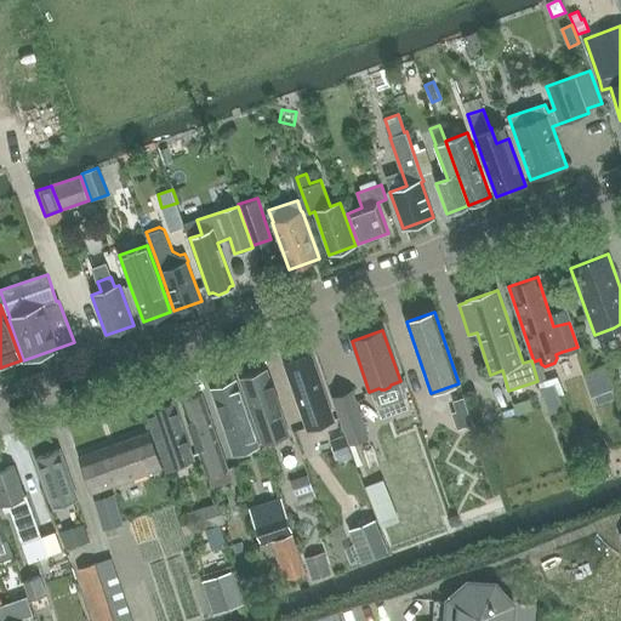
[(307,428),(334,420),(311,354),(285,364),(307,428)]
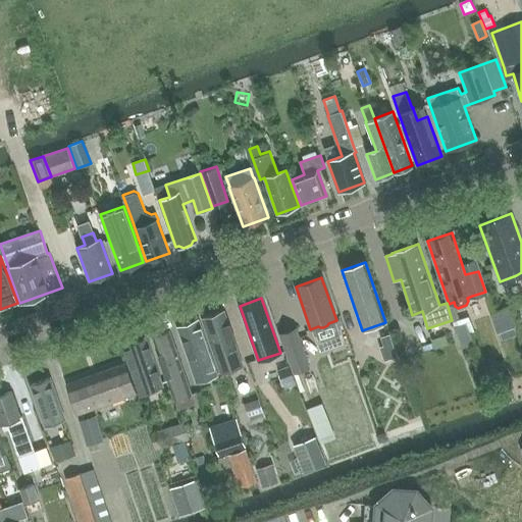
[(220,372),(243,365),(224,311),(202,318),(220,372)]
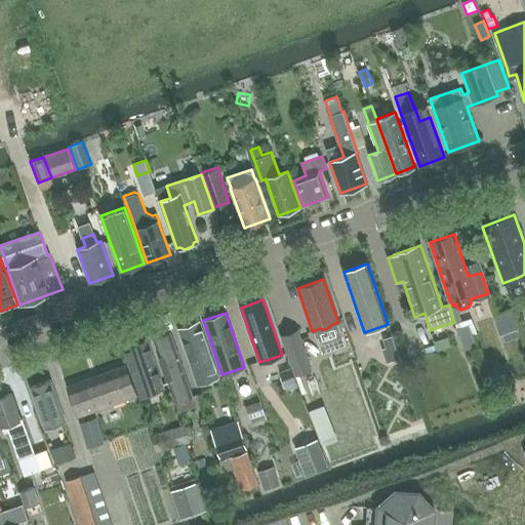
[(197,384),(218,376),(199,322),(178,329),(197,384)]
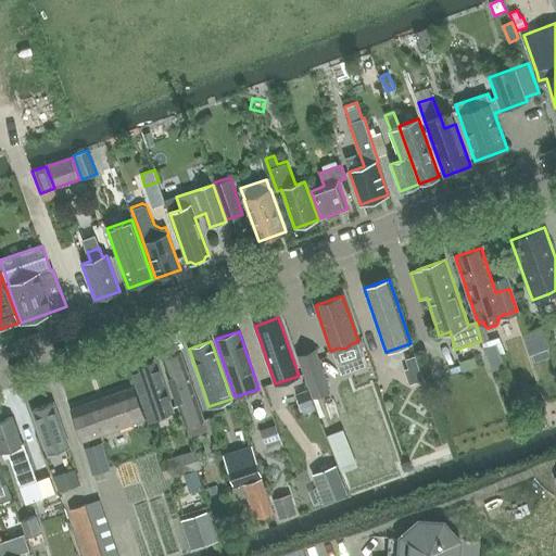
[(496,344),(484,349),(488,356),(498,353),(496,344)]
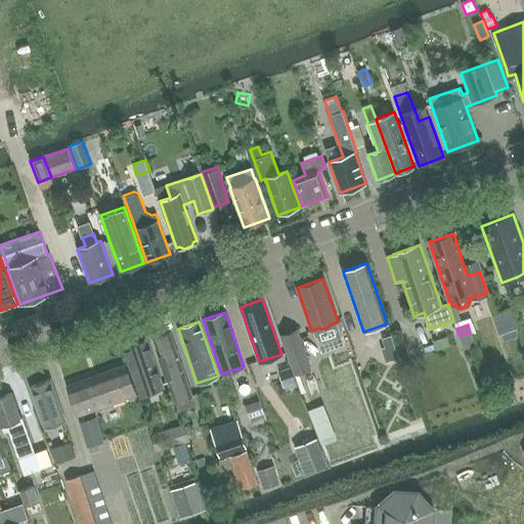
[(295,375),(311,368),(297,330),(280,336),(295,375)]
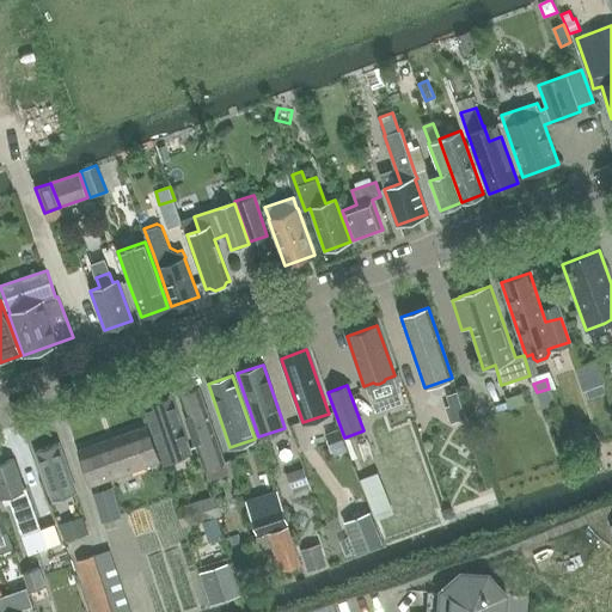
[(199,389),(179,396),(208,476),(227,470),(199,389)]
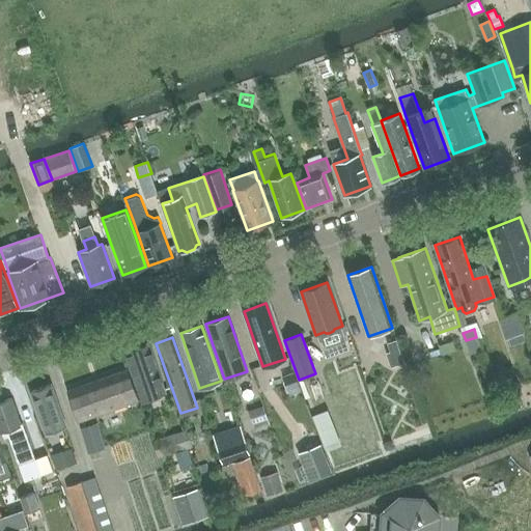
[(387,342),(390,352),(398,348),(396,339),(387,342)]
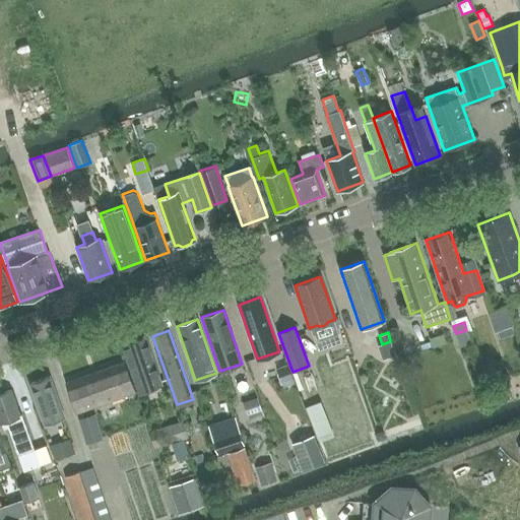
[(139,393),(140,393),(163,385),(146,337),(123,345),(139,393)]
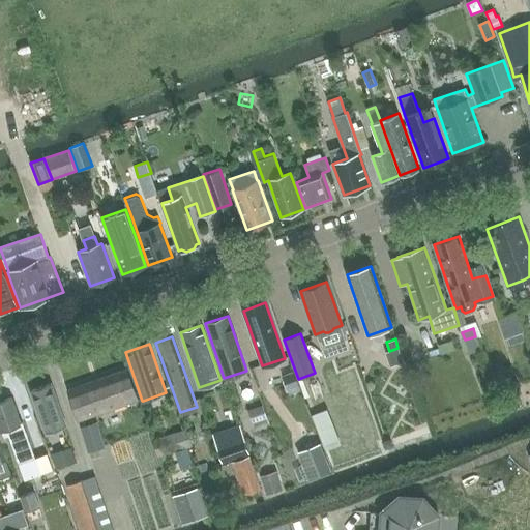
[(79,421),(138,400),(127,369),(67,390),(79,421)]
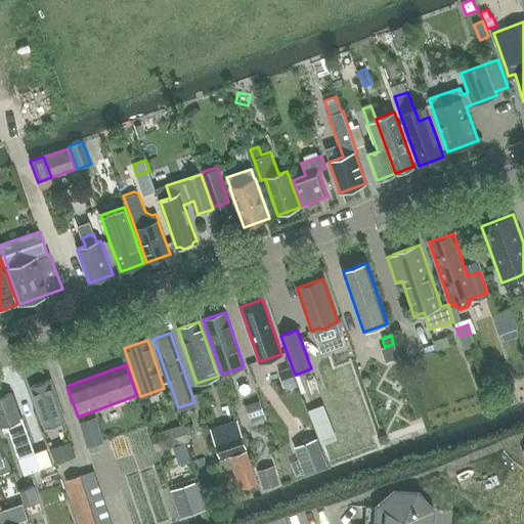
[(291,368),(280,372),(287,390),(298,386),(291,368)]
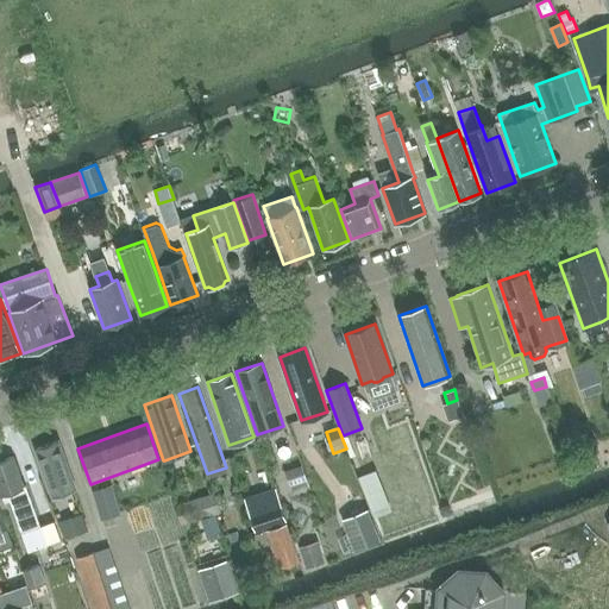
[(52,497),(75,489),(58,441),(36,450),(52,497)]
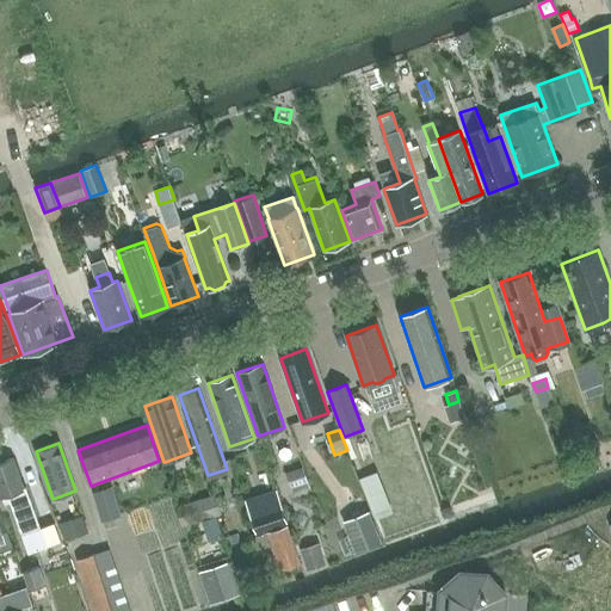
[(13,458),(0,463),(0,494),(1,498),(2,497),(5,505),(10,503),(28,554),(48,547),(41,528),(26,487),(23,487),(13,458)]
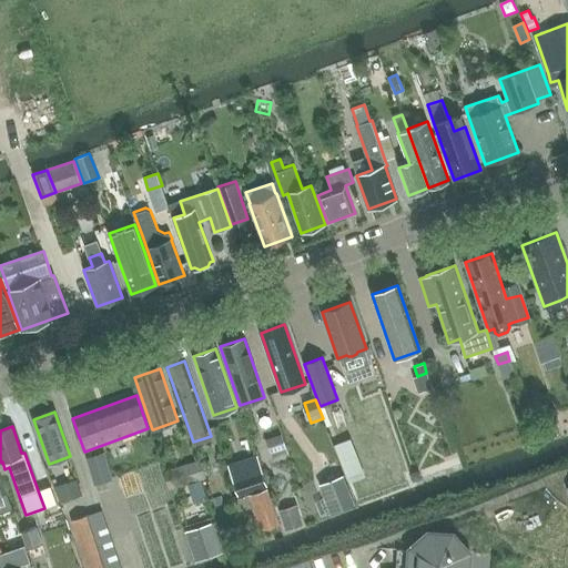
[(281,435),(266,439),(271,453),(285,447),(281,435)]
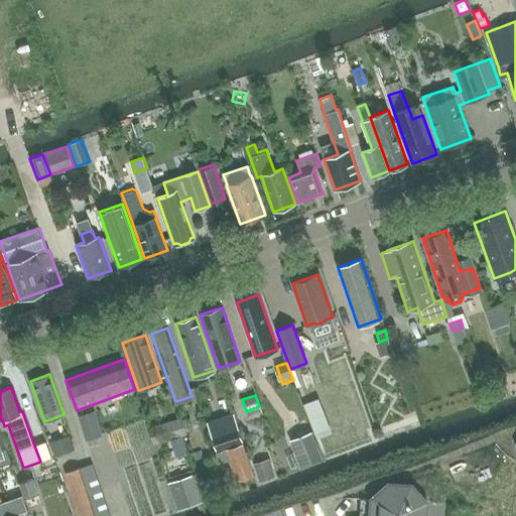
[(86,441),(103,436),(95,411),(79,417),(86,441)]
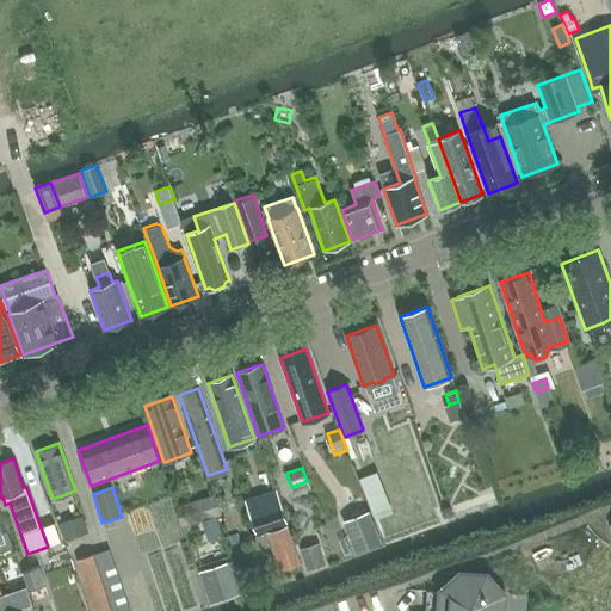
[(181,526),(203,519),(221,513),(215,494),(176,506),(181,526)]
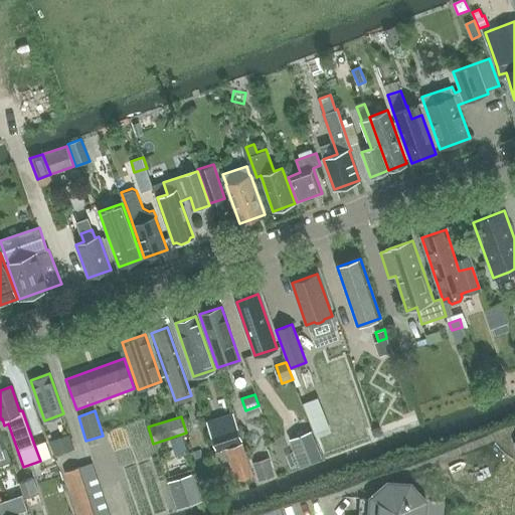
[(236,426),(211,435),(216,449),(241,441),(236,426)]
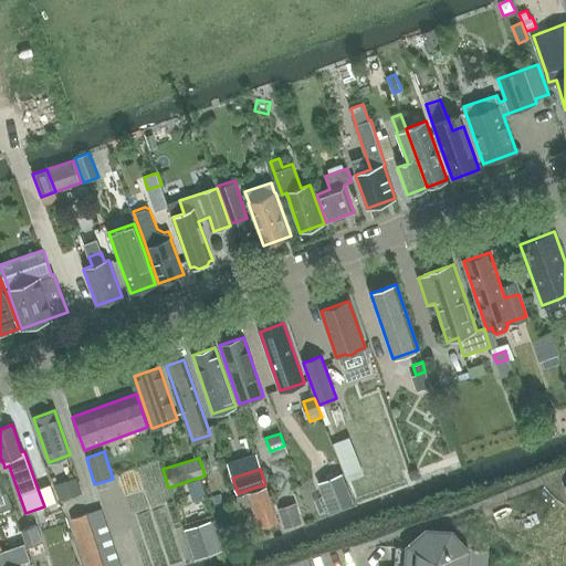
[(418,469),(410,472),(413,480),(421,477),(418,469)]
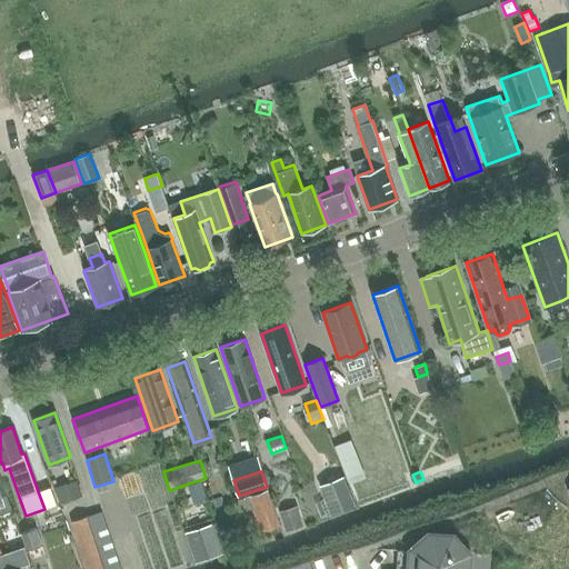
[(331,515),(355,505),(342,476),(319,486),(331,515)]
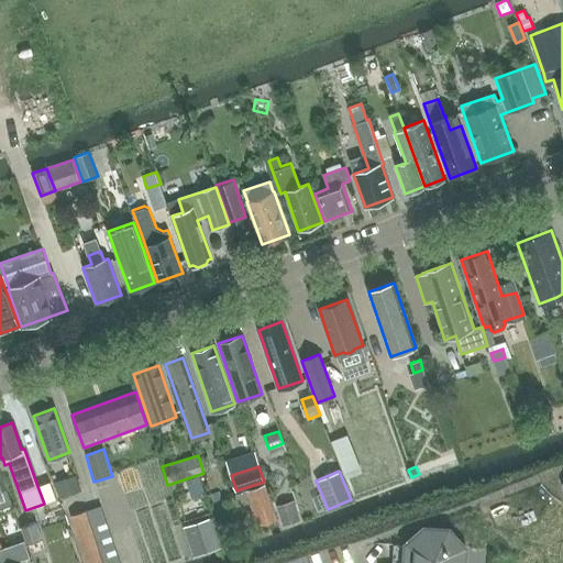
[(0,473),(0,509),(11,506),(12,506),(6,487),(0,473)]
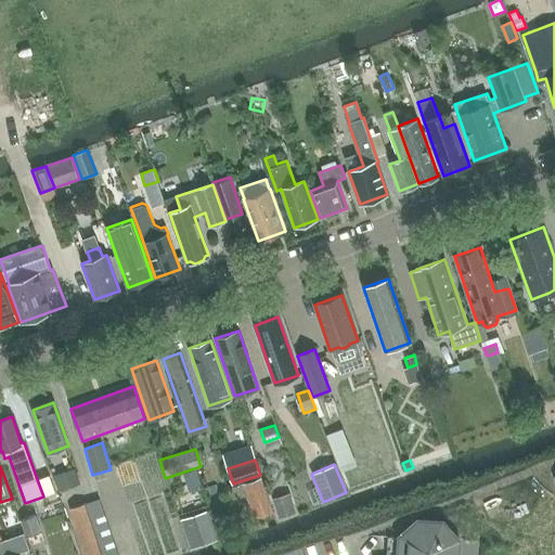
[(76,468),(54,475),(60,490),(80,483),(76,468)]
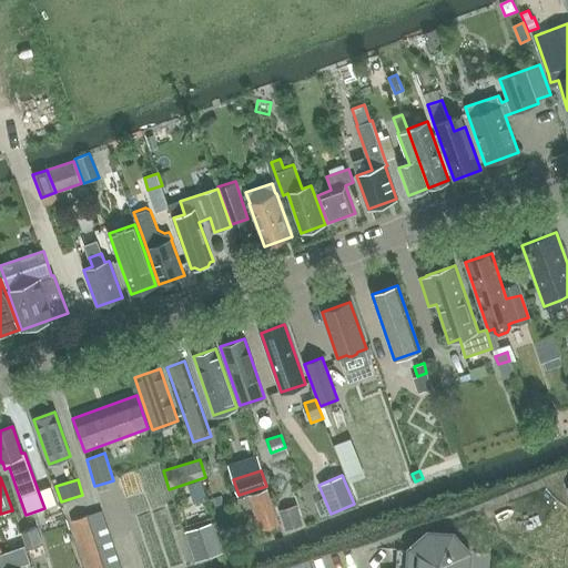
[(266,489),(249,495),(260,529),(277,524),(266,489)]
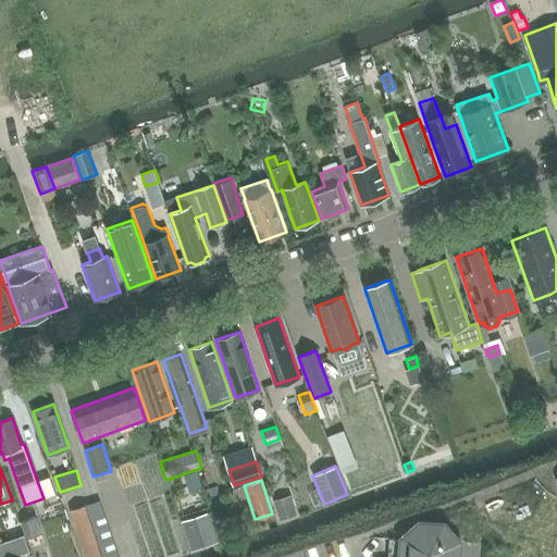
[(289,495),(273,500),(280,519),(296,514),(289,495)]
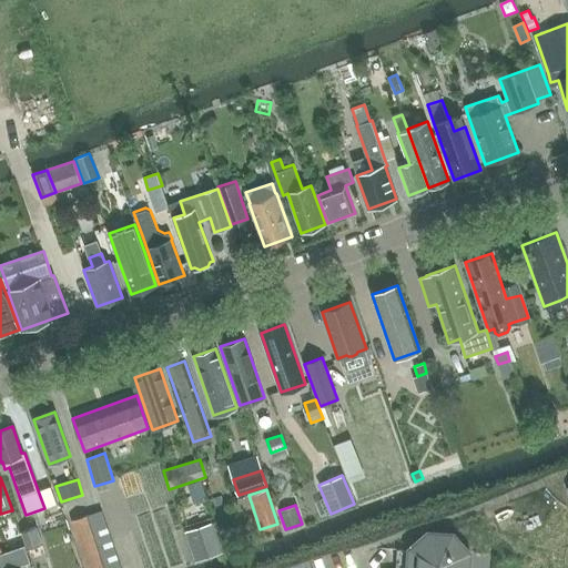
[(107,567),(89,514),(72,519),(88,567),(107,567)]
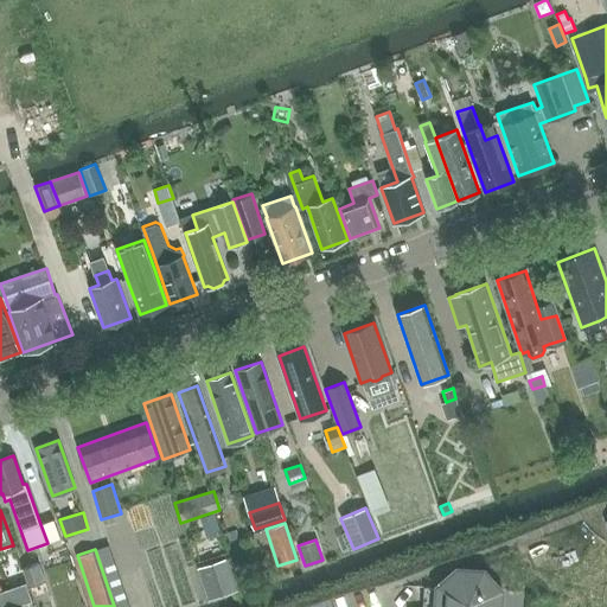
[(228,558),(199,567),(209,599),(238,589),(228,558)]
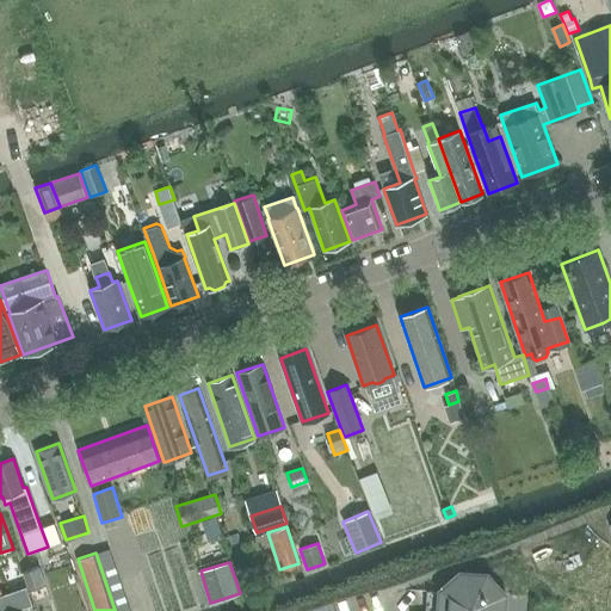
[(38,567),(23,572),(30,591),(45,585),(38,567)]
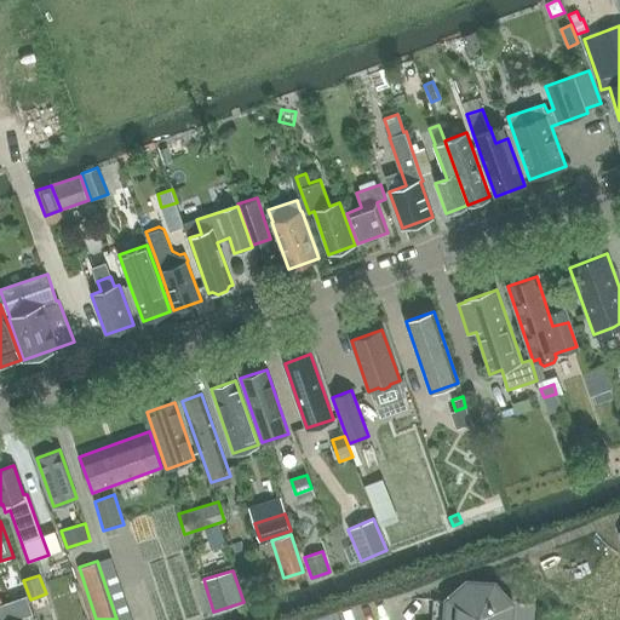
[(510,619),(512,604),(494,584),(468,583),(448,600),(446,619),(510,619)]
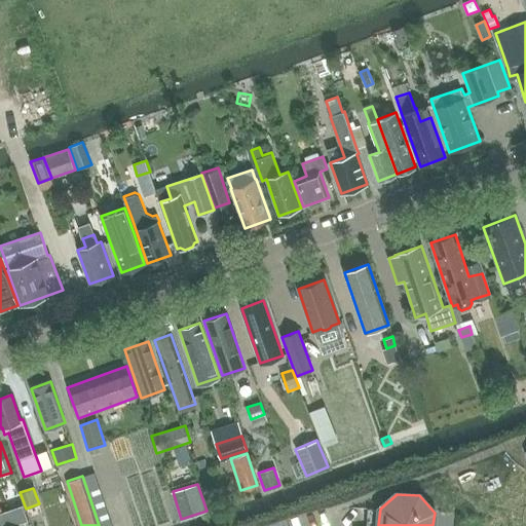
[(230,495),(224,497),(226,503),(232,501),(230,495)]
